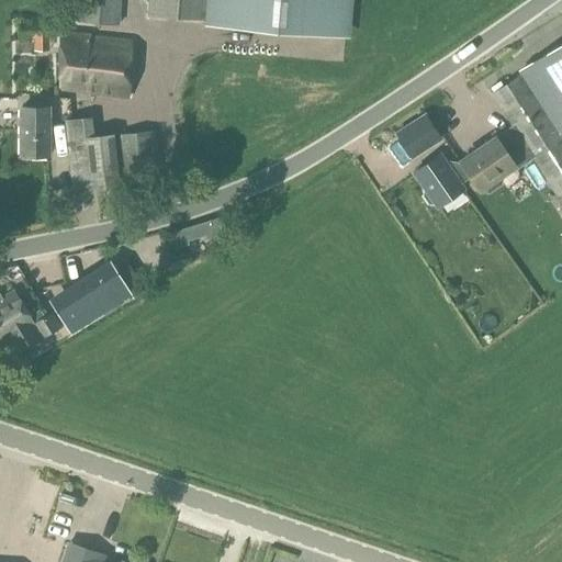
[(120,24),(121,0),(79,0),(78,22),(120,24)]
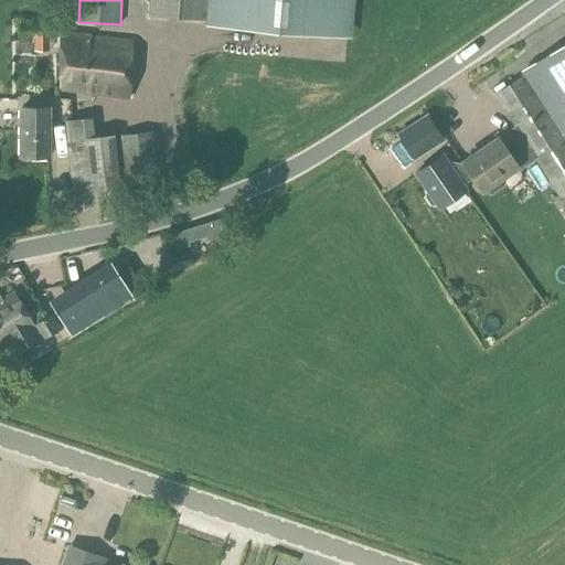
[(206,21),(208,0),(149,0),(148,16),(206,21)]
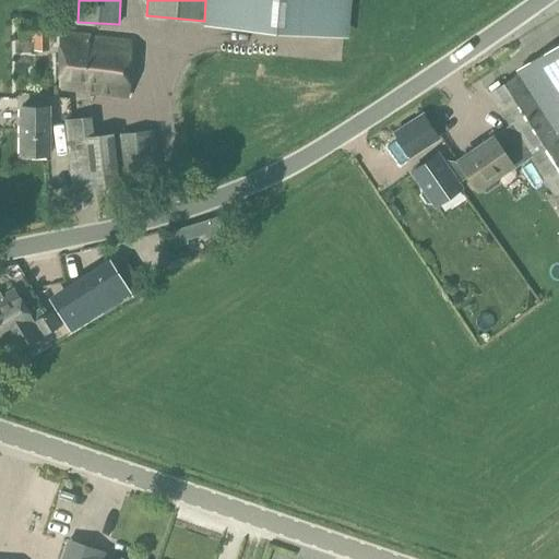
[(209,0),(207,21),(340,32),(342,0),(209,0)]
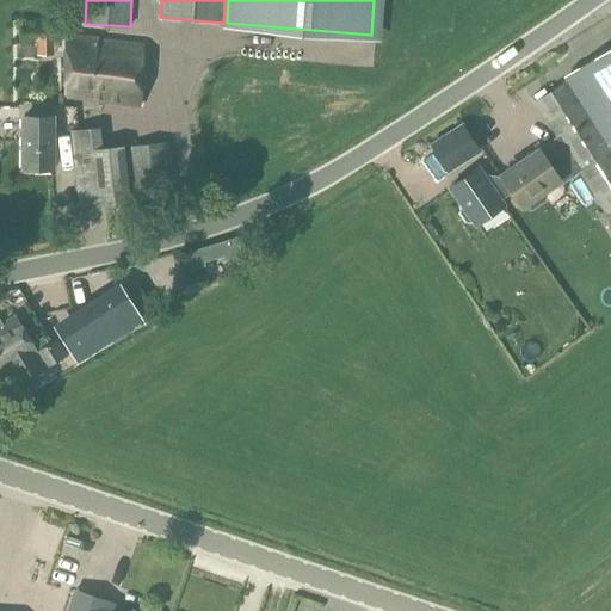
[(36,42),(37,54),(54,55),(54,32),(44,31),(44,25),(22,25),(22,41),(36,42)]
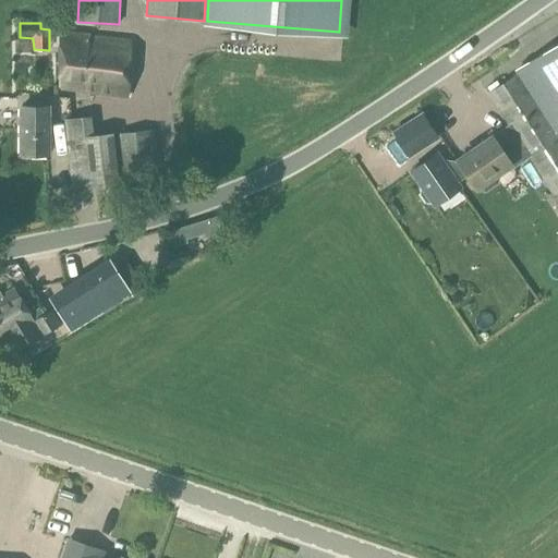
[(98,38),(92,33),(60,32),(59,88),(126,96),(131,40),(98,38)]
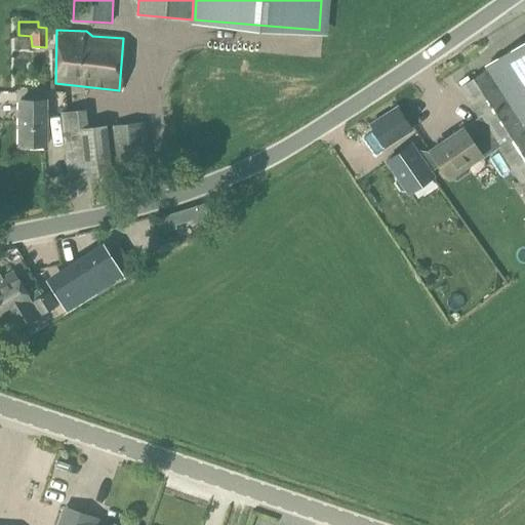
[(524,41),(486,67),(487,70),(524,128),(524,41)]
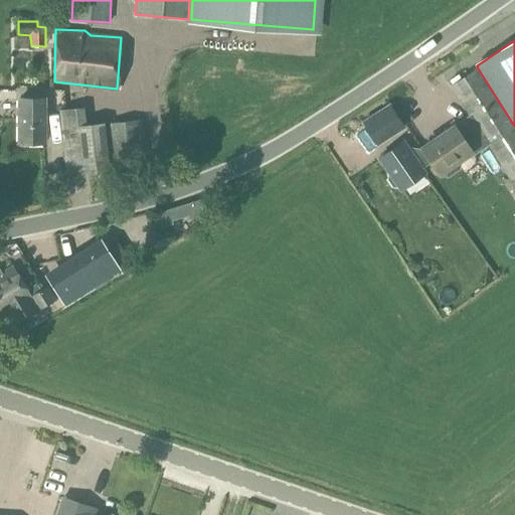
[(449,88),(471,121),(487,146),(514,189),(514,126),(478,68),(449,88)]
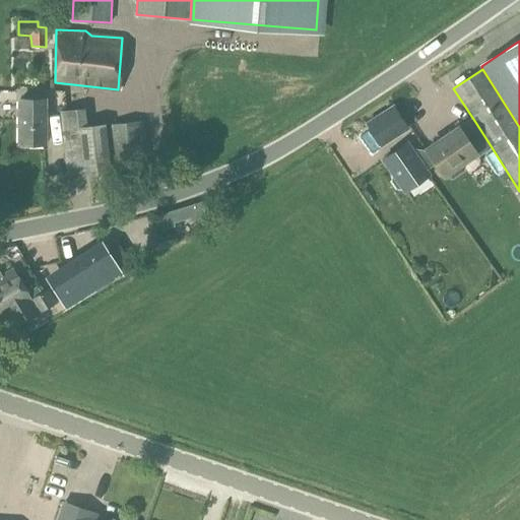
[(46,145),(46,100),(19,99),(18,145),(46,145)]
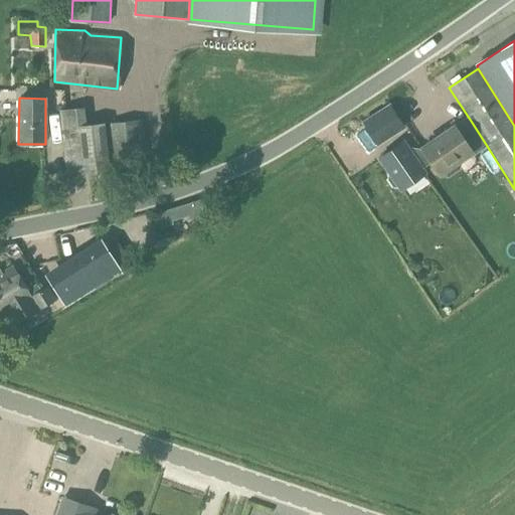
[(364,122),(378,143),(403,126),(389,105),(364,122)]
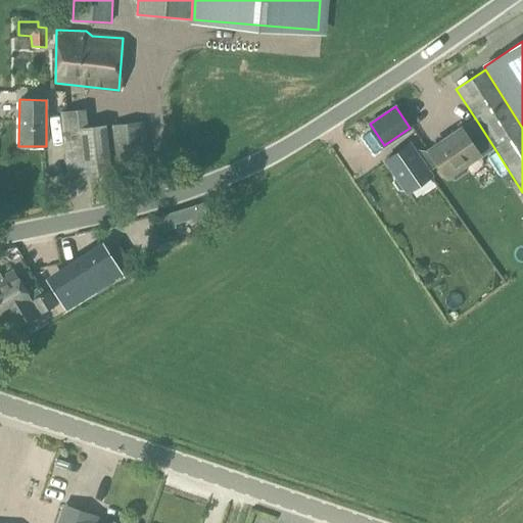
[(68,176),(110,172),(106,125),(88,127),(86,108),(61,111),(68,176)]
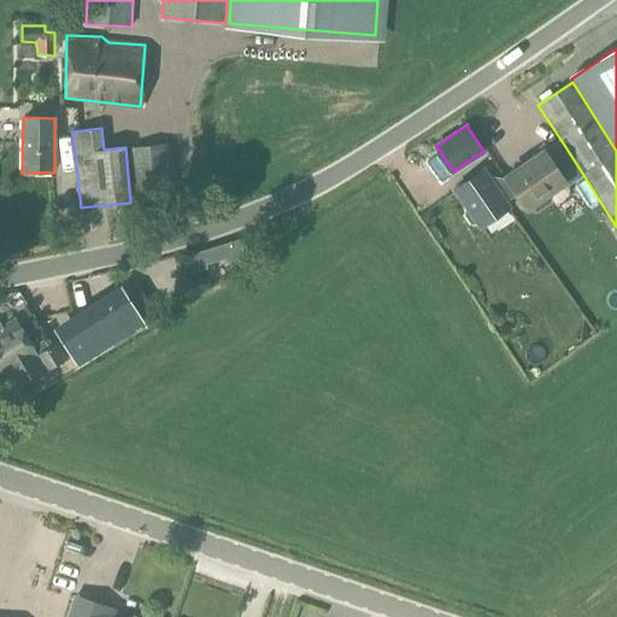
[(176,209),(169,144),(130,147),(135,213),(176,209)]
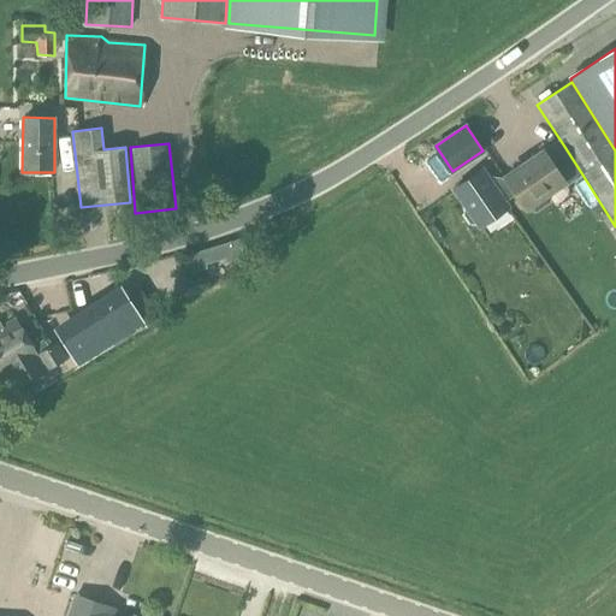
[(564,187),(582,175),(563,144),(545,155),(543,150),(504,177),(526,208),(562,184),(564,187)]
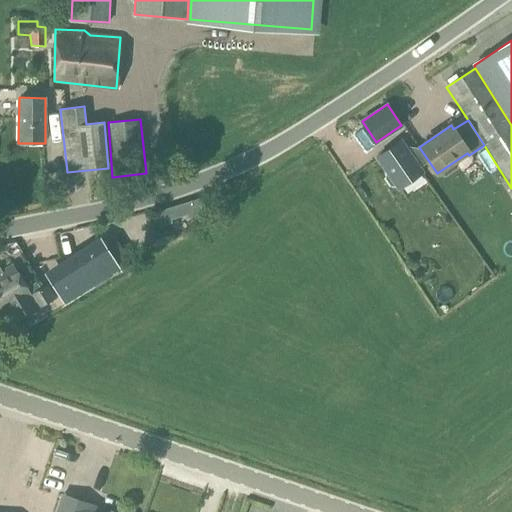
[(422,172),(401,141),(378,156),(389,173),(386,175),(386,178),(390,184),(394,185),(396,183),(398,187),(422,172)]
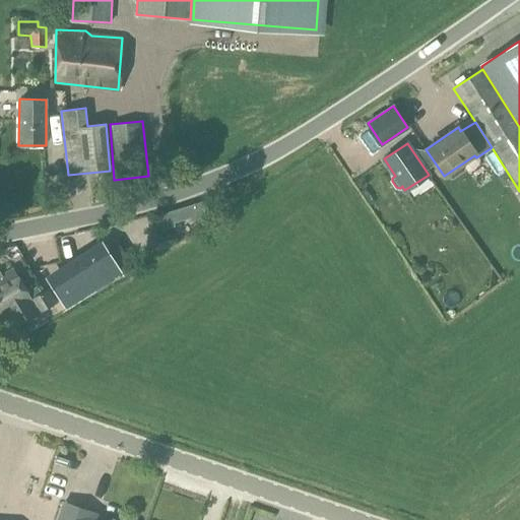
[(45,148),(47,169),(60,167),(58,147),(45,148)]
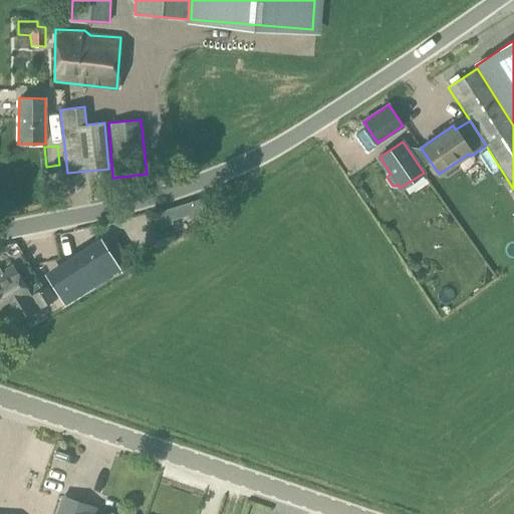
[(119,268),(100,236),(43,273),(63,304),(119,268)]
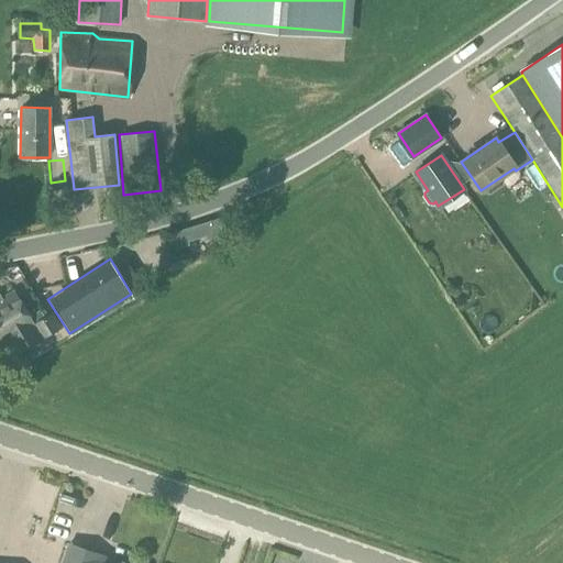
[(0,299),(0,344),(8,340),(17,355),(61,329),(52,313),(33,323),(14,291),(0,299)]
